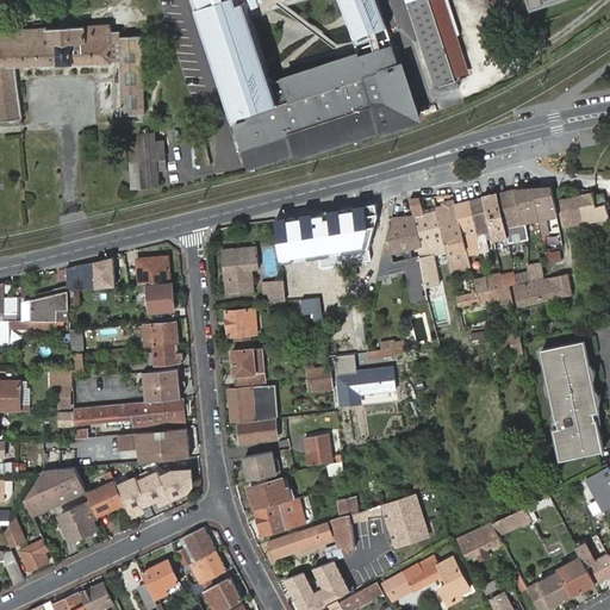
[(418,118),(402,63),(397,64),(375,0),(199,0),(201,5),(197,7),(234,118),(247,114),(248,119),(236,124),(249,163),(296,148),(298,154),(381,126),(384,129),(418,118)]
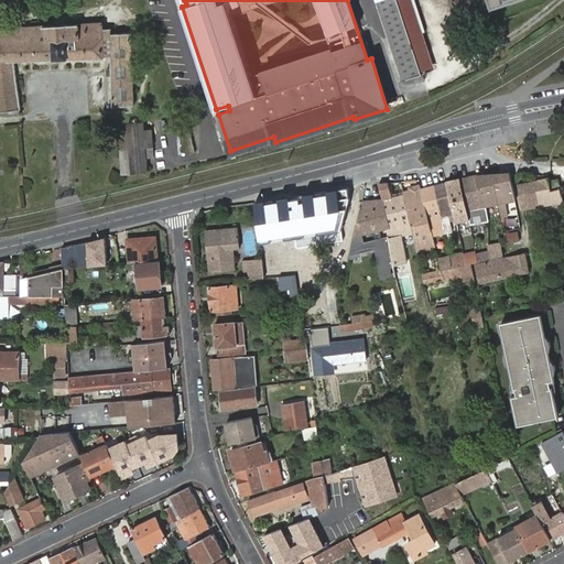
[(421,72),(398,0),(376,0),(401,78),(421,72)]
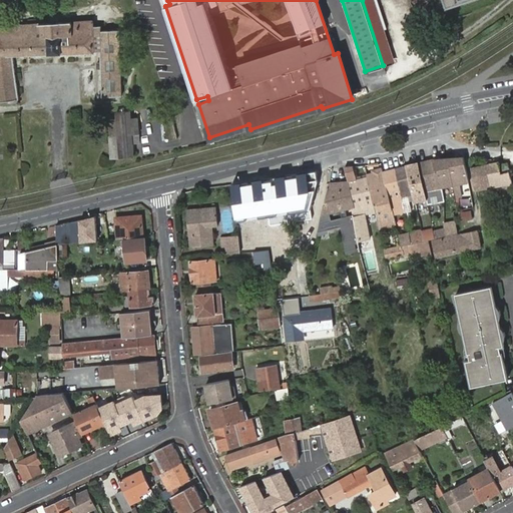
[(375,0),(362,0),(383,65),(396,62),(375,0)]
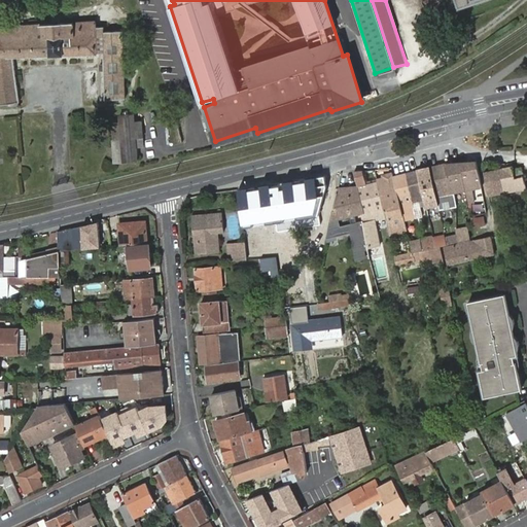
[(11,58),(99,53),(98,50),(106,50),(109,97),(128,96),(123,29),(105,30),(104,25),(97,26),(96,21),(56,23),(0,26),(0,104),(14,103),(11,58)]
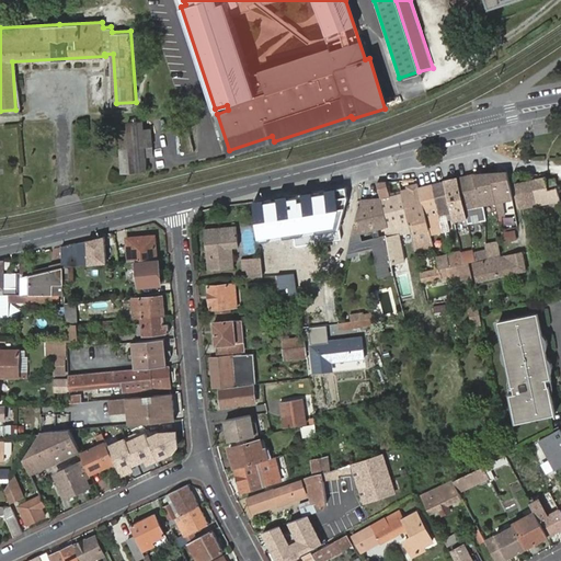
[(127,129),(119,129),(122,147),(119,147),(122,172),(132,172),(146,171),(145,157),(153,156),(150,127),(141,127),(140,119),(126,122),(127,129)]
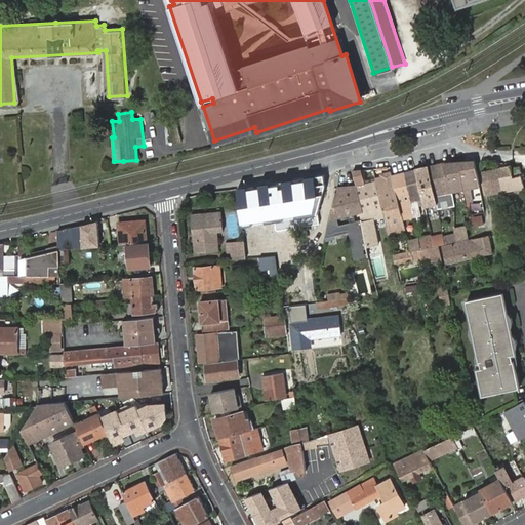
[(166,125),(167,143),(180,143),(179,125),(166,125)]
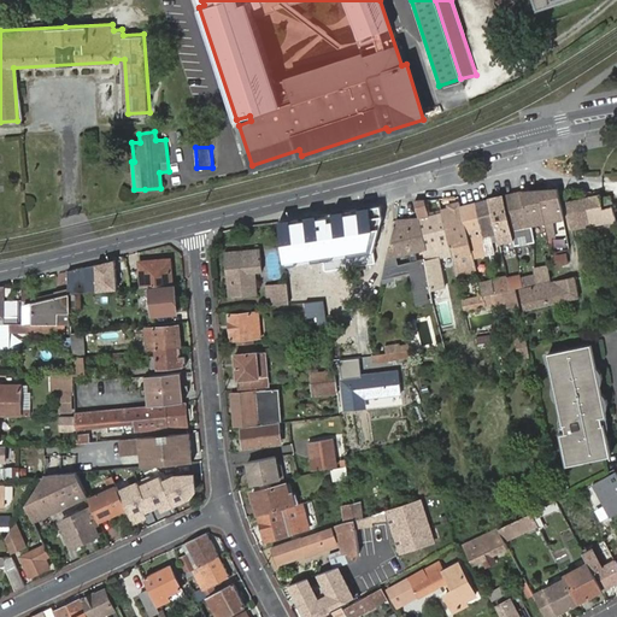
[(548,191),(541,192),(547,225),(548,234),(554,234),(553,224),(564,222),(558,189),(556,189),(548,191)]
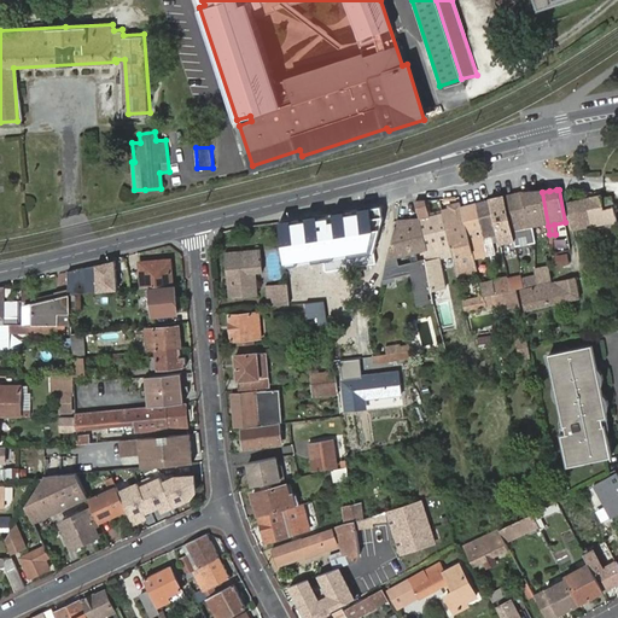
[(529,192),(525,193),(530,229),(548,226),(542,192),(541,192),(534,192),(529,192)]
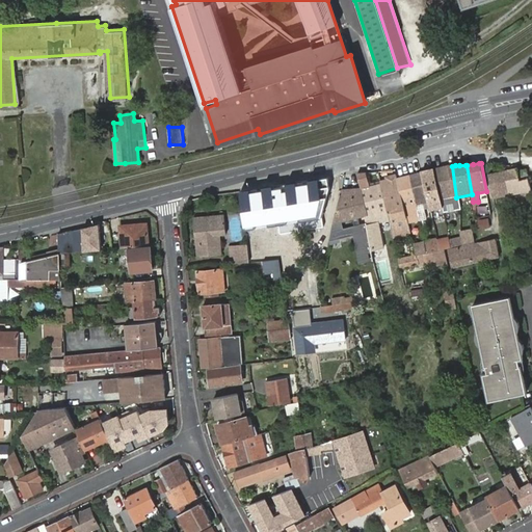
[(452,166),(437,169),(442,200),(456,197),(452,166)]
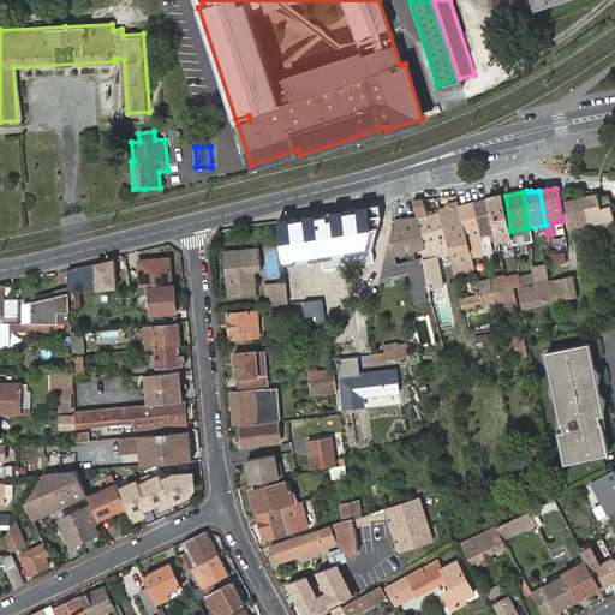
[(506,196),(491,199),(497,234),(499,244),(500,249),(505,248),(502,233),(506,232),(508,244),(513,243),(512,236),(511,231),(506,196)]
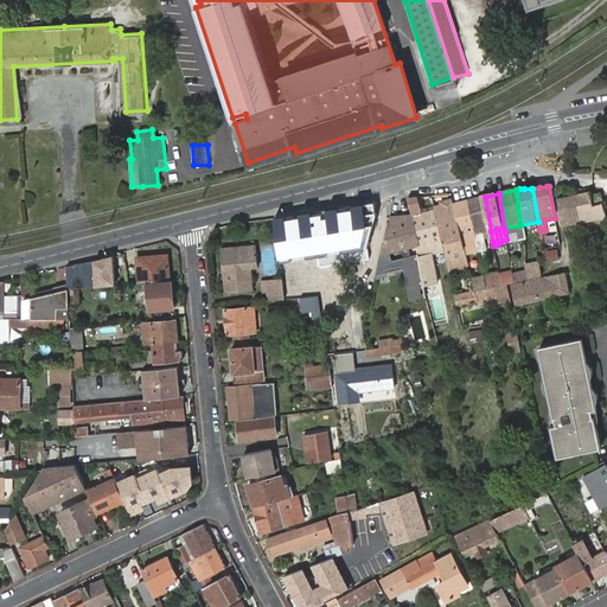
[(575,197),(557,199),(562,228),(581,225),(599,223),(599,229),(606,227),(606,225),(606,221),(604,203),(594,205),(592,197),(592,195),(580,196),(575,197)]
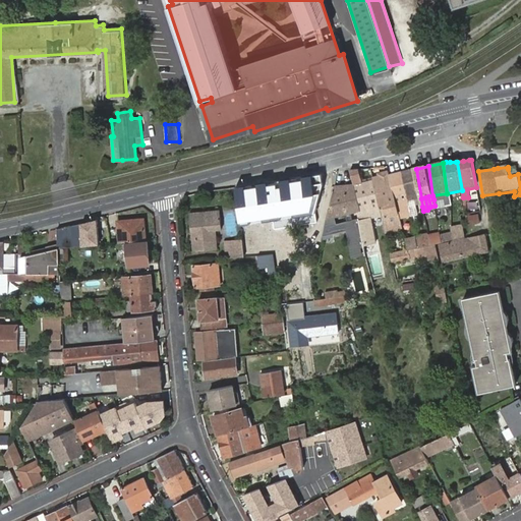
[(517,167),(508,169),(510,176),(518,174),(519,174),(517,167)]
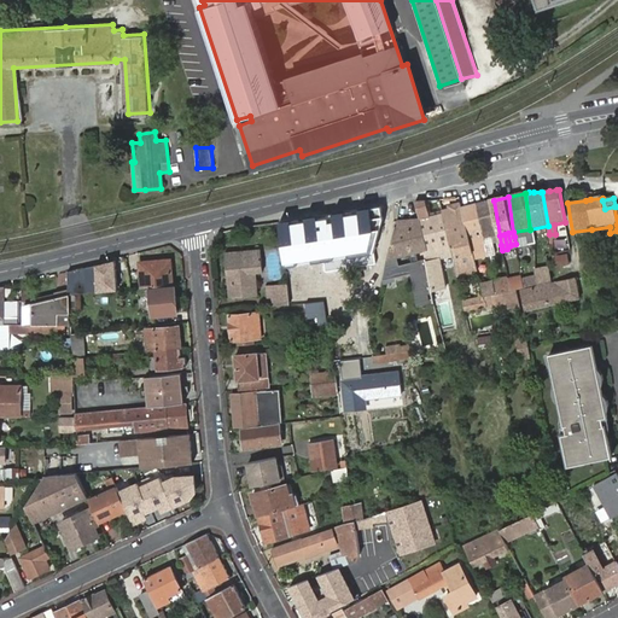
[(494,200),(479,204),(485,238),(488,252),(489,256),(495,255),(493,237),(500,235),(494,200)]
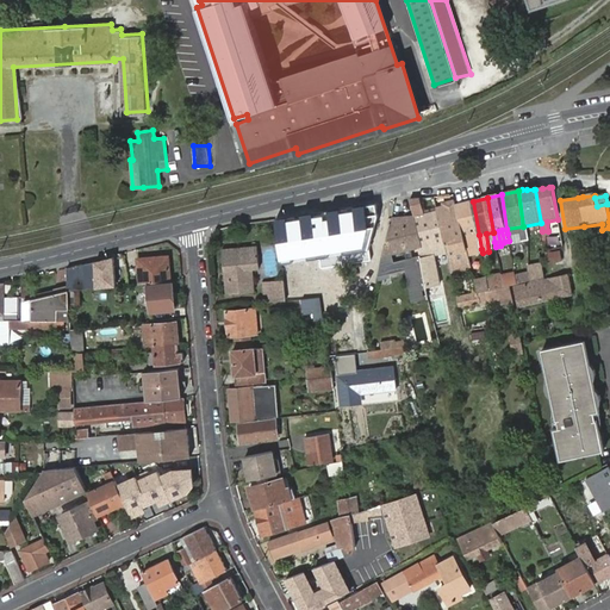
[(377,201),(274,217),(281,260),(369,247),(379,213),(377,201)]
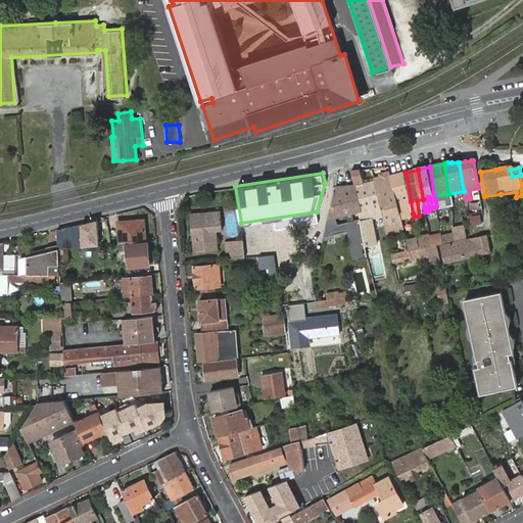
[(363,217),(360,218),(365,245),(378,243),(373,219),(383,217),(383,212),(379,195),(376,181),(364,184),(362,173),(353,174),(355,187),(363,217)]
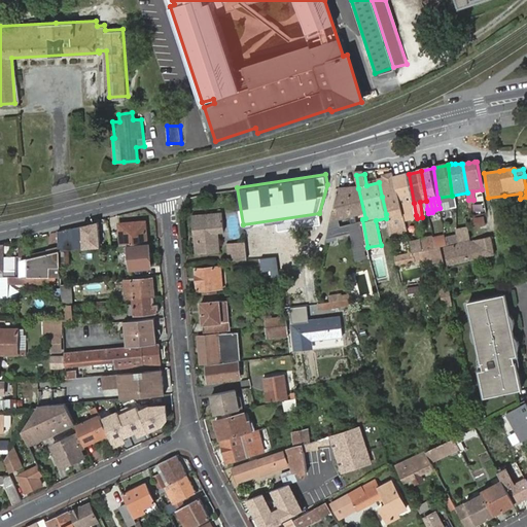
[(401,206),(395,178),(394,174),(385,177),(386,180),(379,182),(382,197),(386,214),(402,211),(401,208),(401,206)]
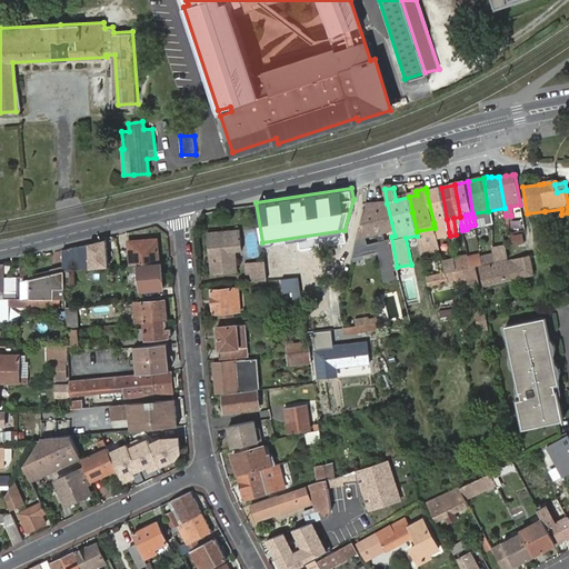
[(441,188),(427,192),(433,222),(447,219),(441,188)]
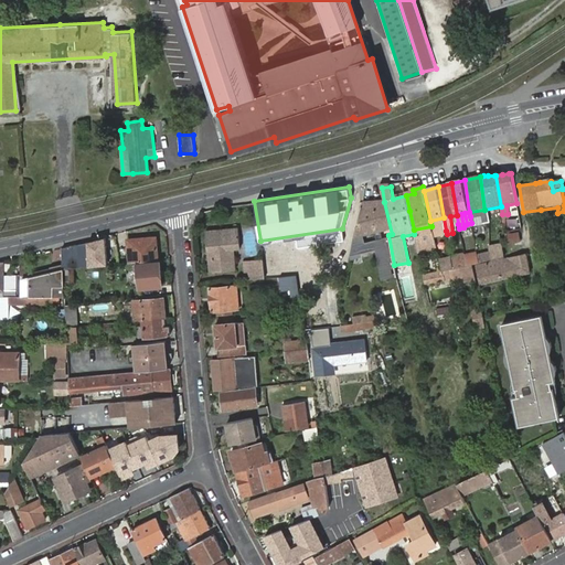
[(363,204),(350,255),(375,248),(382,279),(395,276),(394,265),(388,235),(392,234),(384,202),(363,204)]
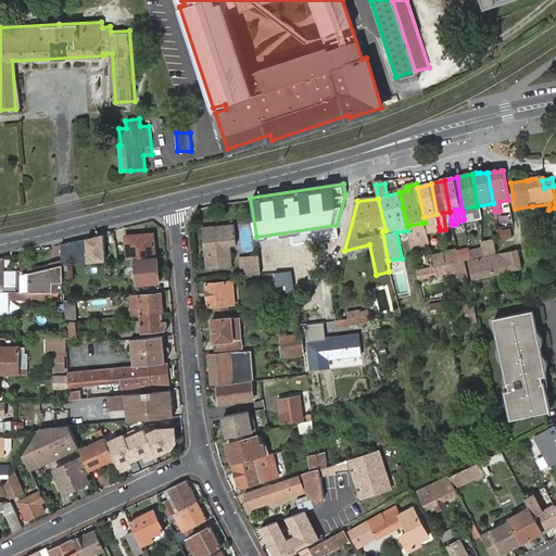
[(204,226),(207,266),(234,265),(232,244),(238,244),(236,223),(204,226)]
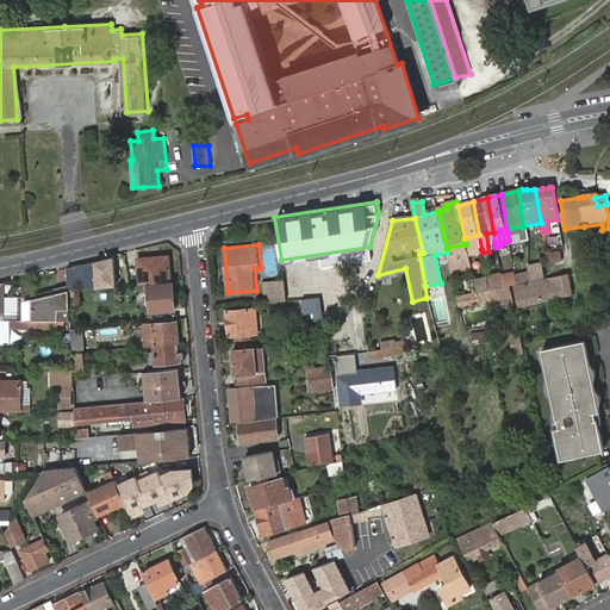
[(466,244),(447,248),(447,253),(448,257),(449,263),(455,262),(470,259),(466,244)]
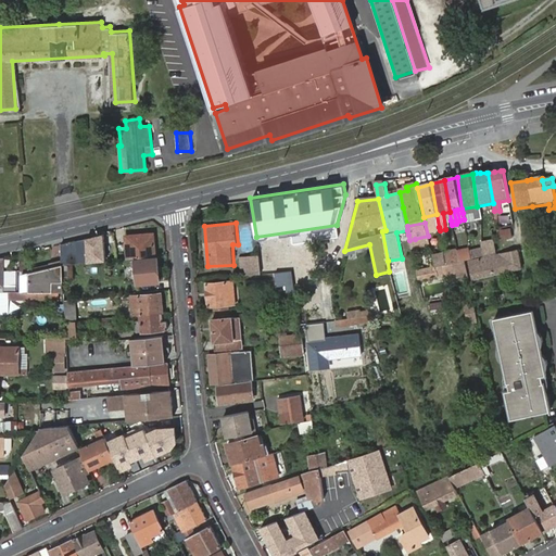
[(517,250),(513,230),(497,234),(501,253),(517,250)]
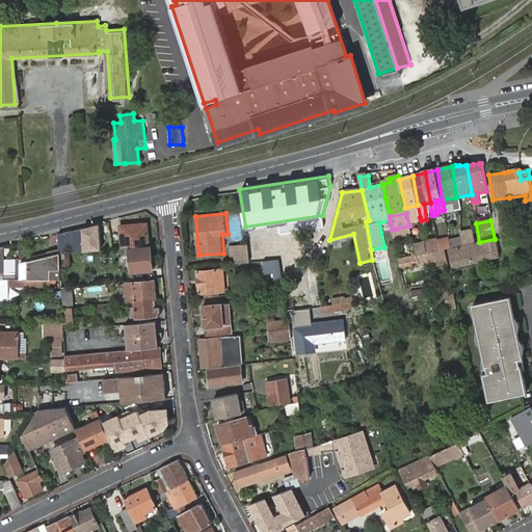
[(121,225),(123,243),(148,241),(145,221),(135,222),(135,224),(121,225)]
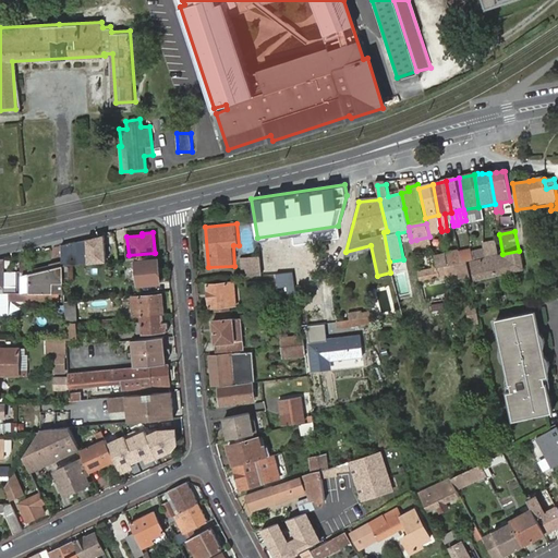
[(79,241),(60,245),(62,266),(71,266),(81,265),(79,241)]
